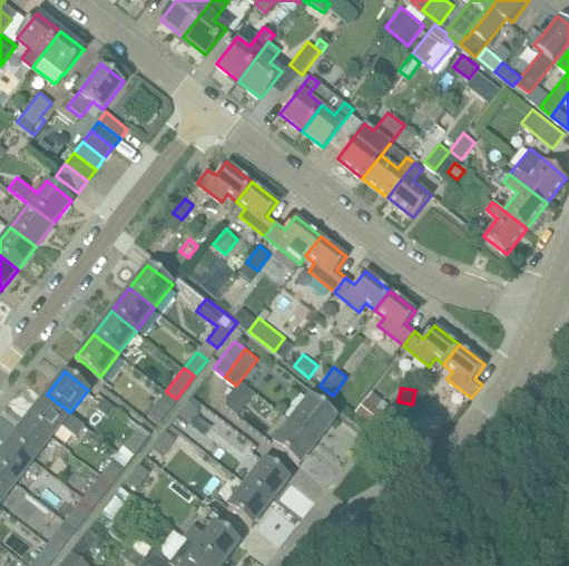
[(379,407),(385,398),(372,389),(355,411),(374,426),(384,412),(379,407)]
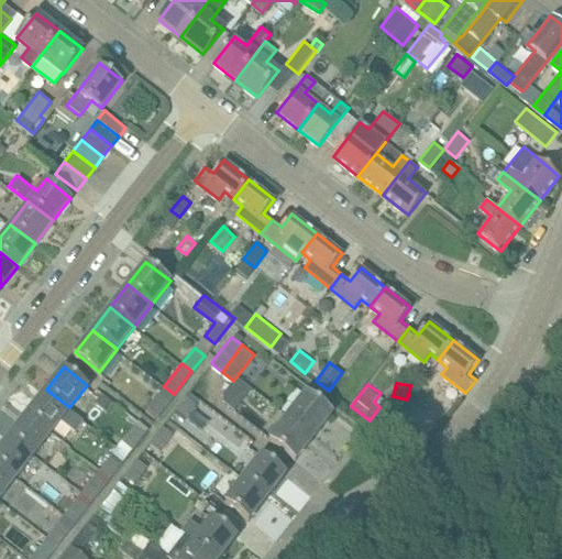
[(174,394),(164,386),(146,409),(156,417),(174,394)]
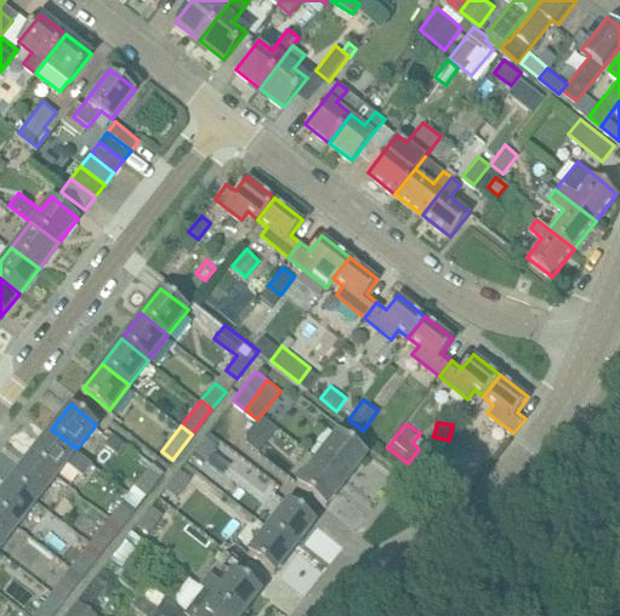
[(51,429),(30,454),(57,474),(66,462),(83,474),(92,462),(75,450),(77,449),(51,429)]
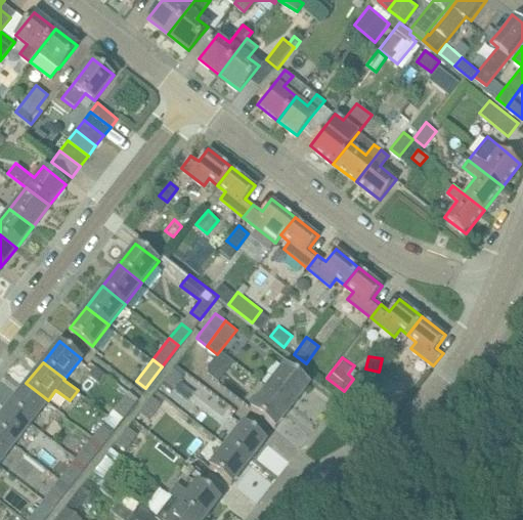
[(89,372),(100,382),(107,374),(95,363),(89,372)]
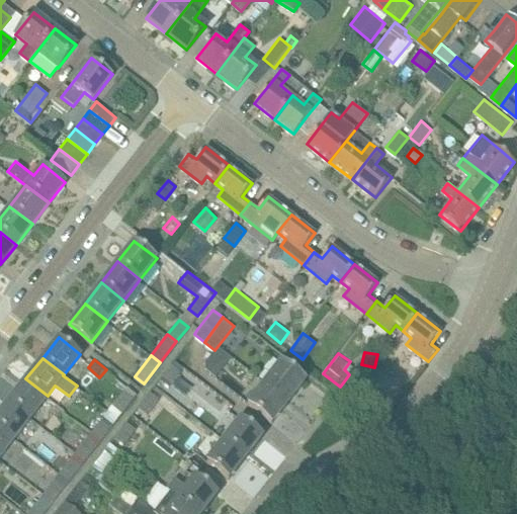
[(280,361),(265,381),(288,400),(306,378),(281,360),(280,361)]
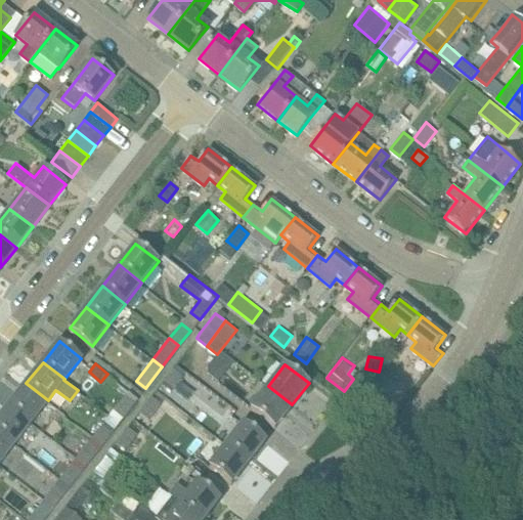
[(162,382),(171,389),(183,374),(174,366),(162,382)]
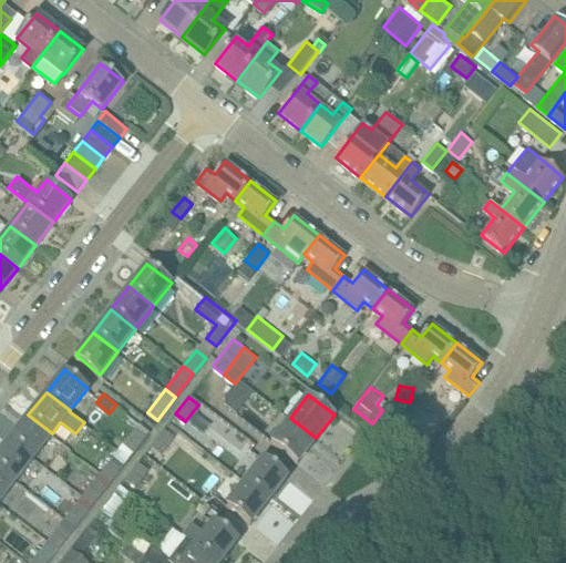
[(28,415),(10,438),(33,456),(52,433),(28,415)]
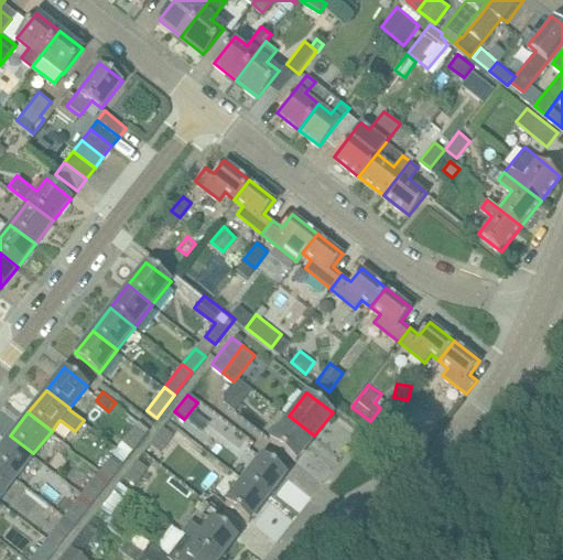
[(314,435),(289,416),(271,438),(270,439),(296,459),(314,435)]
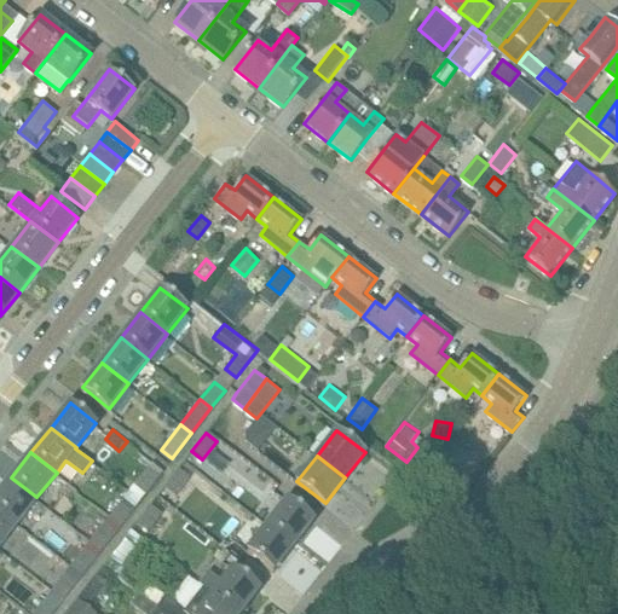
[(423,475),(434,484),(449,464),(438,456),(423,475)]
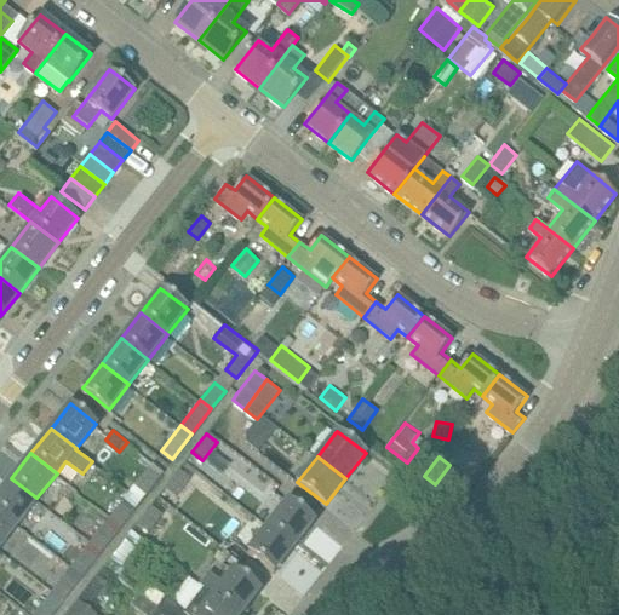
[(149,465),(136,483),(147,492),(160,473),(164,470),(153,460),(149,465)]
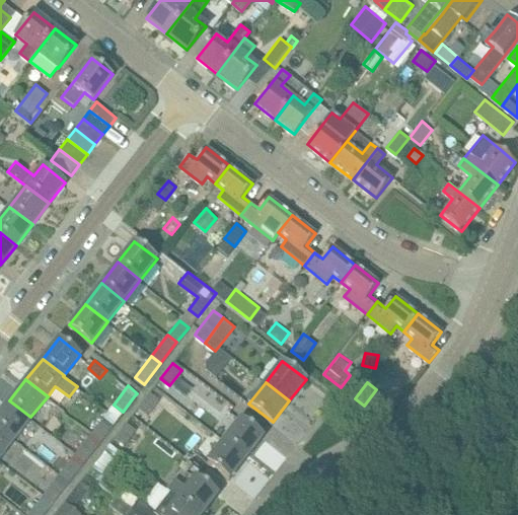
[(139,408),(148,415),(160,399),(150,392),(139,408)]
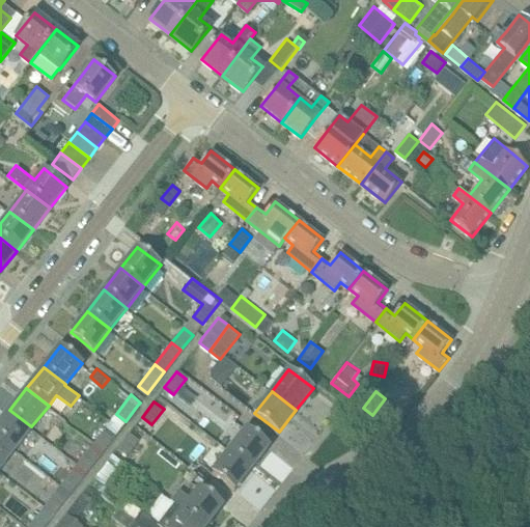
[(9,410),(0,421),(0,436),(15,448),(24,437),(32,443),(39,434),(31,427),(31,426),(9,410)]
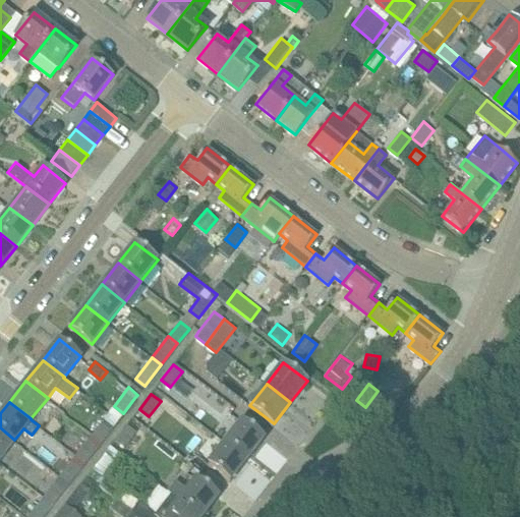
[(109,412),(93,433),(102,441),(118,419),(109,412)]
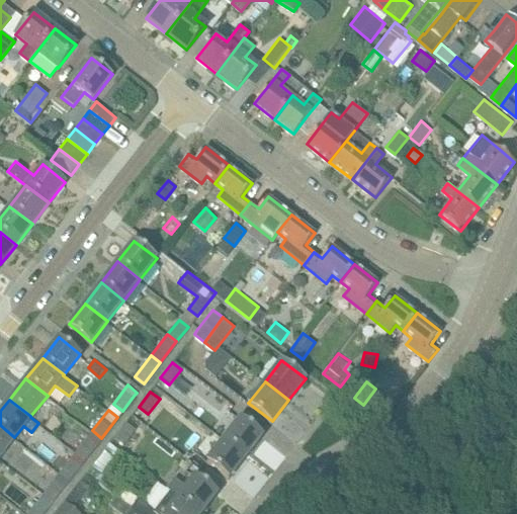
[(201,421),(225,439),(246,455),(262,434),(241,418),(232,429),(208,411),(201,421)]
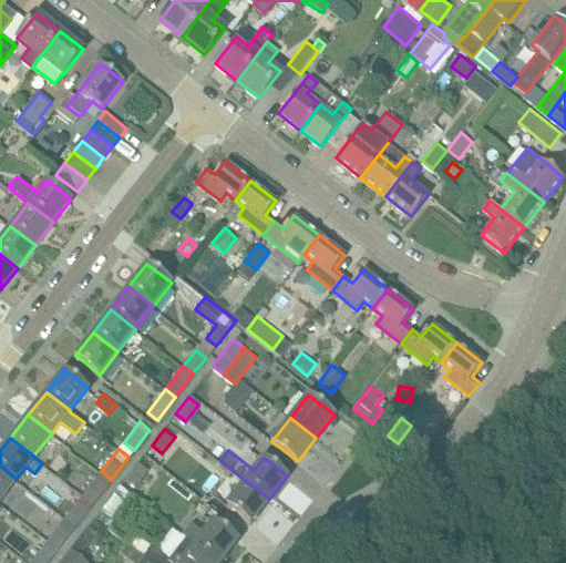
[(125,479),(136,487),(148,470),(139,461),(125,479)]
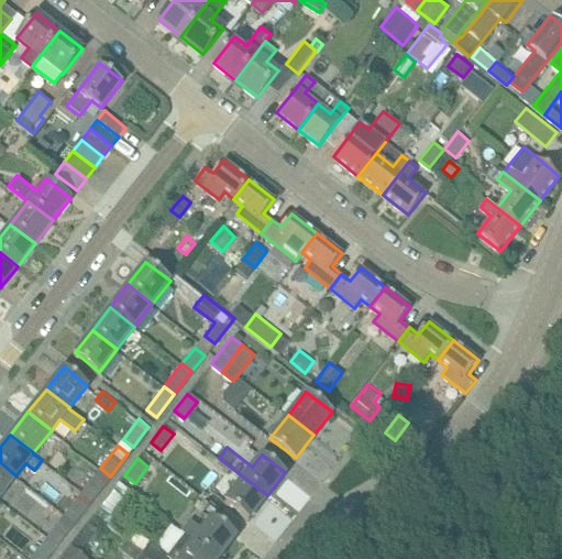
[(0,462),(0,495),(15,475),(0,462)]
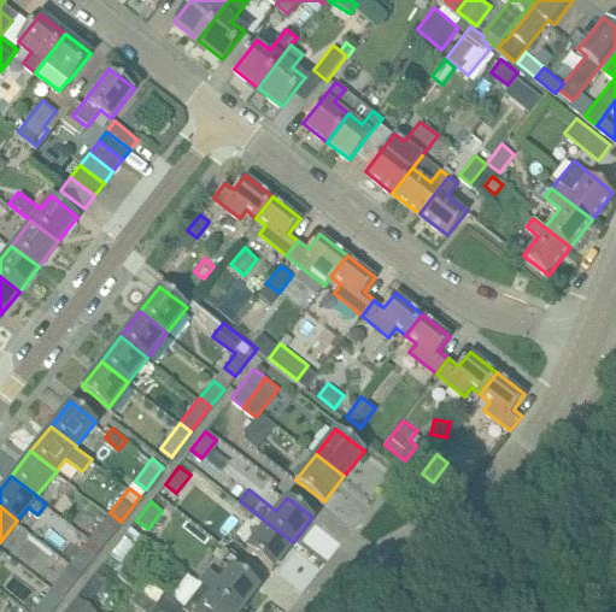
[(110,512),(91,537),(101,546),(121,522),(110,512)]
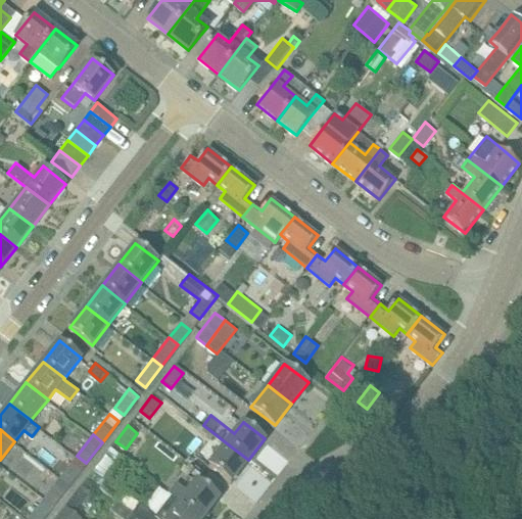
[(248,460),(227,443),(210,465),(231,481),(248,460)]
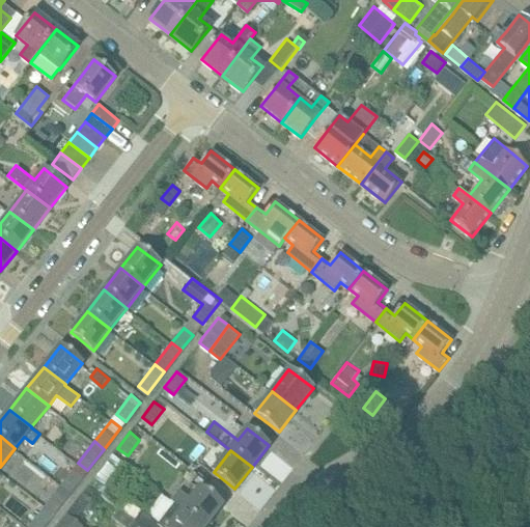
[(114,453),(90,482),(146,526),(157,526),(159,525),(162,526),(204,526),(205,526),(175,502),(161,522),(118,489),(130,473),(123,469),(127,464),(114,453)]
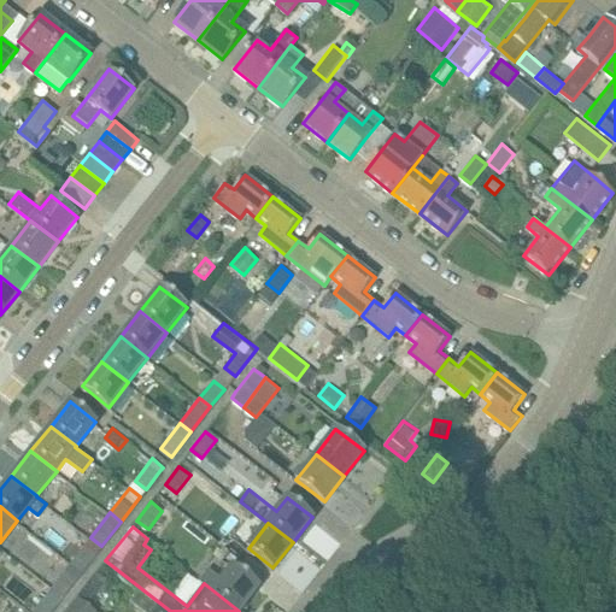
[(91,537),(70,563),(81,571),(101,546),(91,537)]
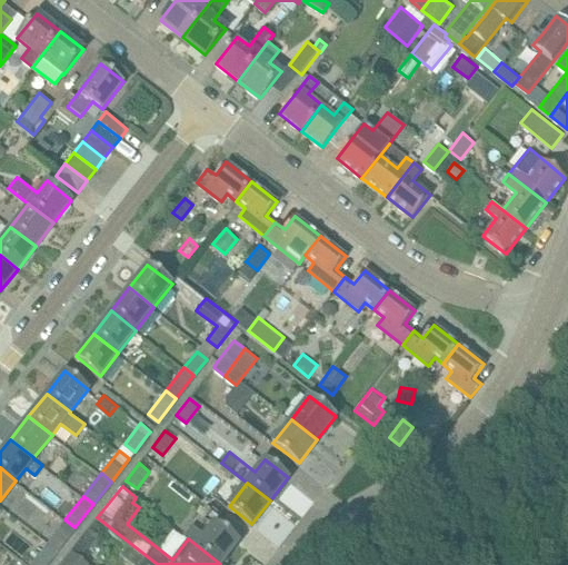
[(75,527),(65,519),(47,543),(57,551),(75,527)]
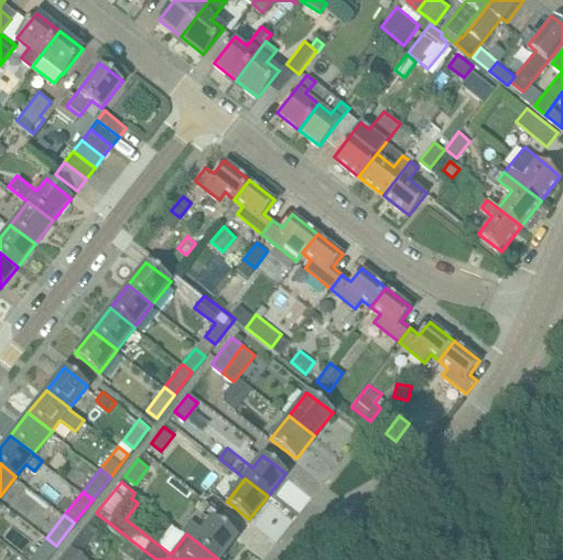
[(182,530),(186,534),(218,559),(236,536),(214,518),(205,529),(191,519),(182,530)]
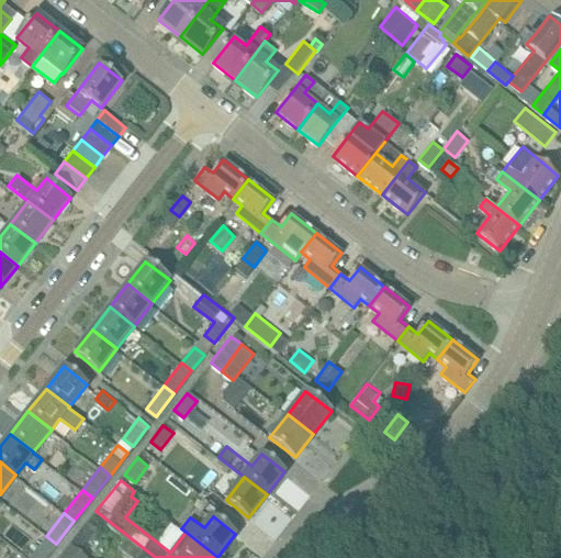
[(89,521),(70,543),(80,550),(90,538),(98,528),(89,521)]
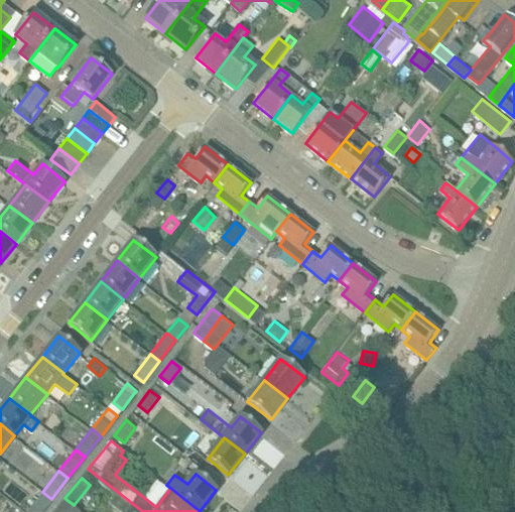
[(38,497),(26,511),(40,511),(47,504),(38,497)]
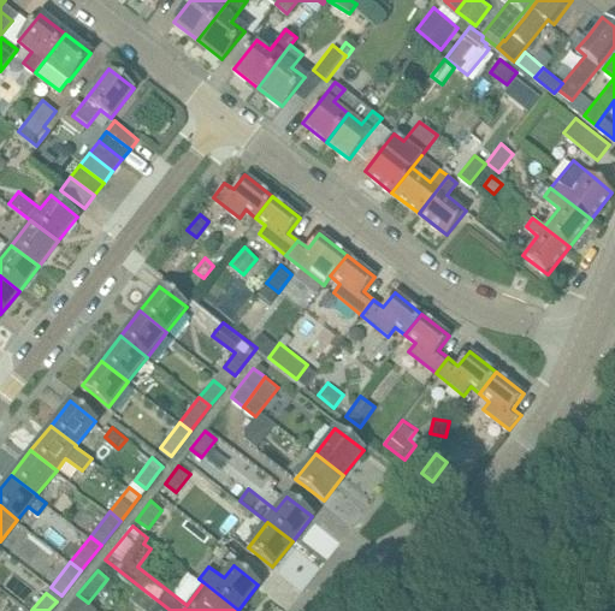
[(98,610),(88,603),(77,594),(64,610),(98,610)]
